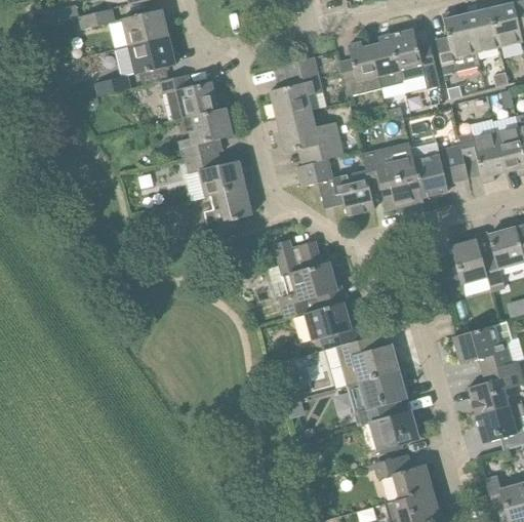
[(499,46),(523,41),(513,3),(502,6),(501,0),(489,3),(499,46)]
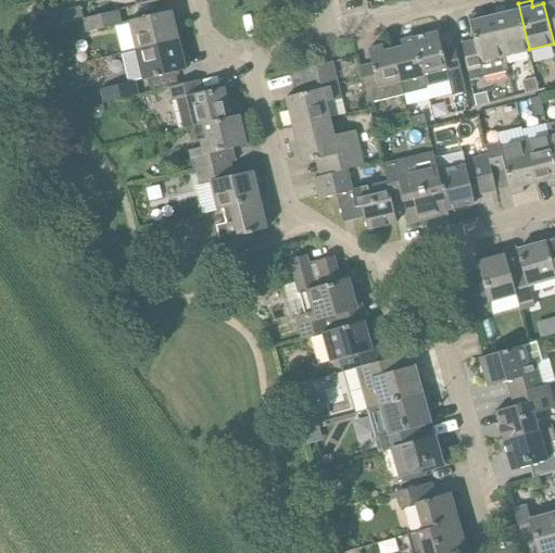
[(542,0),(543,3),(554,44),(554,36),(554,0),(542,0)]
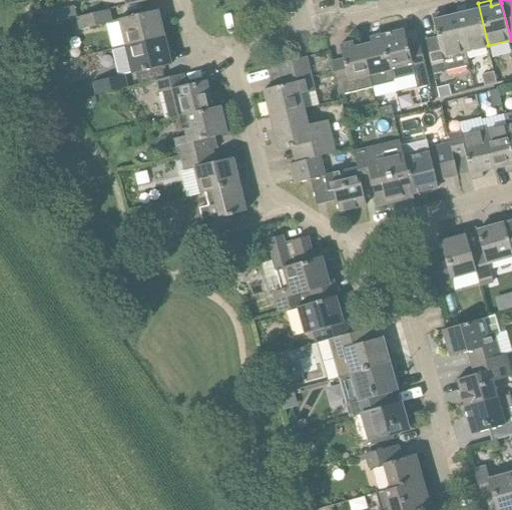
[(467,50),(488,45),(478,3),(467,6),(468,11),(457,14),(467,50)]
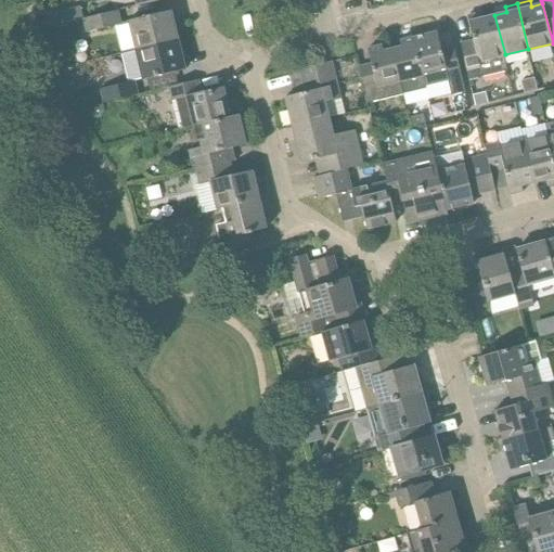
[(84,15),(81,4),(71,7),(74,18),(84,15)]
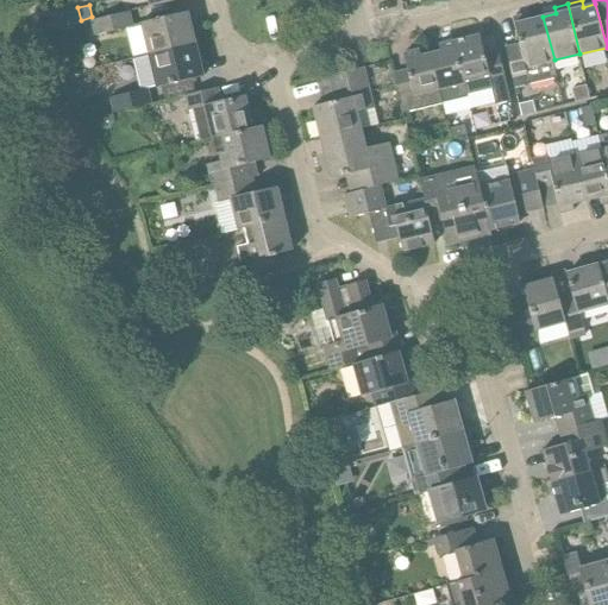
[(95,32),(135,23),(131,8),(92,17),(95,32)]
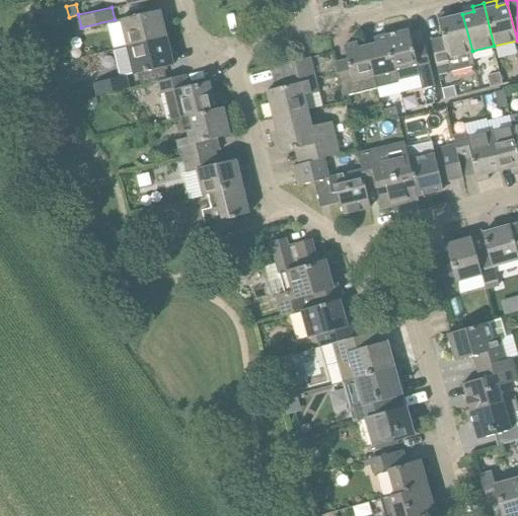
[(127,46),(166,37),(160,9),(121,18),(127,46)]
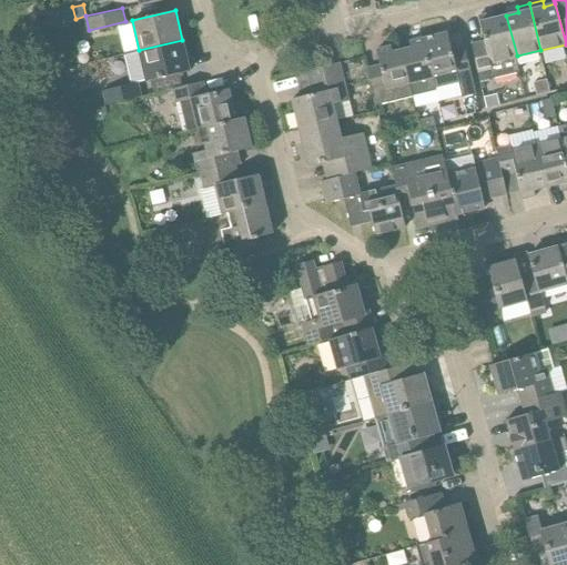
[(520,72),(517,56),(506,16),(494,18),(493,12),(479,16),(485,38),(472,41),(479,71),(482,81),(520,72)]
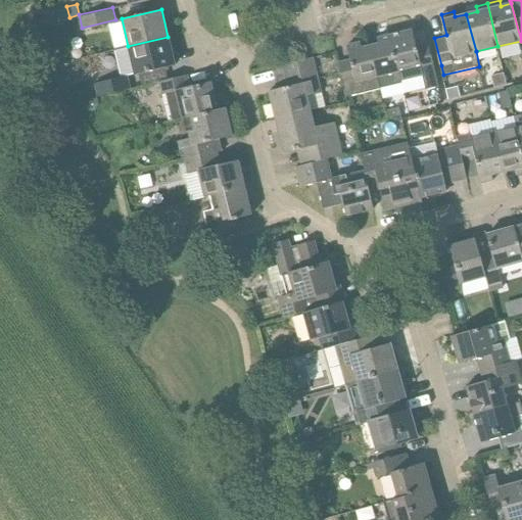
[(391,35),(400,69),(402,79),(436,71),(429,42),(416,45),(412,30),(391,35)]
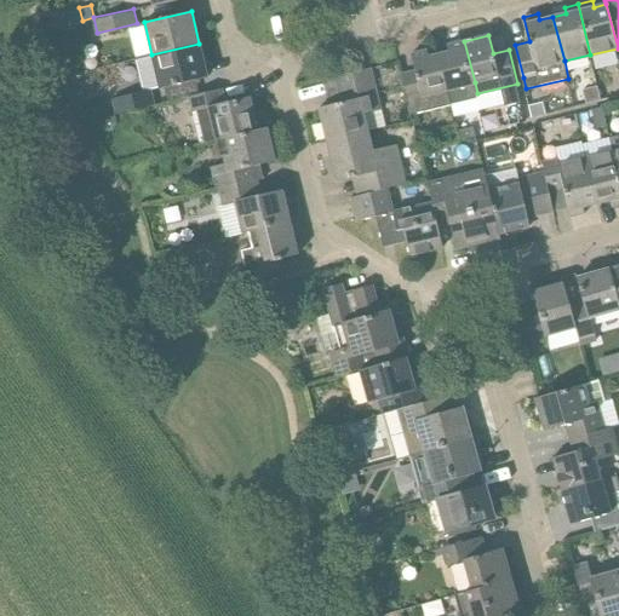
[(450,88),(475,82),(464,41),(447,45),(450,51),(440,53),(451,103),(452,102),(450,88)]
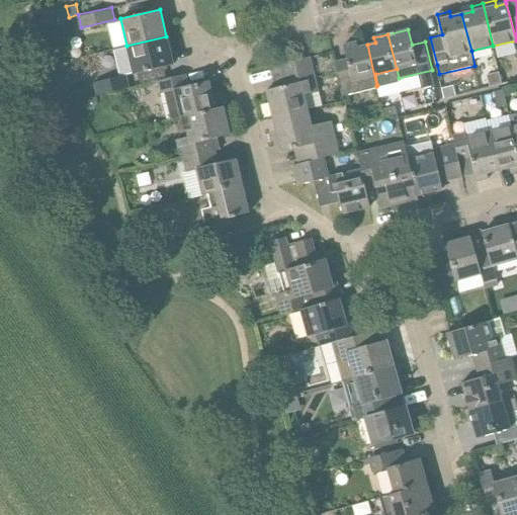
[(132,86),(128,75),(173,64),(166,36),(126,46),(116,49),(122,74),(94,80),(95,86),(97,93),(97,94),(132,86)]
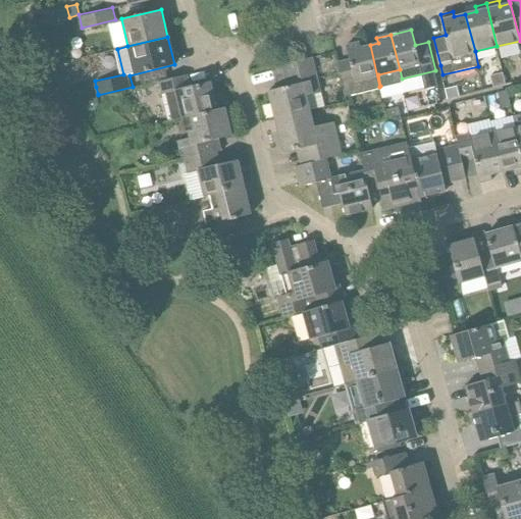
[(346,95),(379,87),(370,45),(361,47),(360,42),(347,45),(350,59),(337,62),(346,95)]
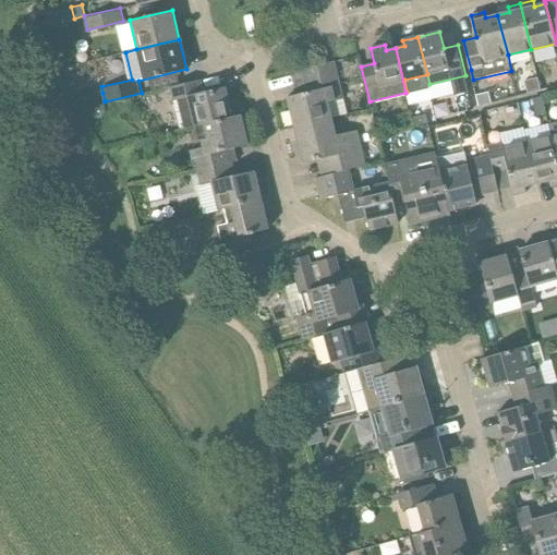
[(329,100),(341,98),(333,60),(302,68),(307,91),(287,96),(294,129),(335,119),(329,100)]
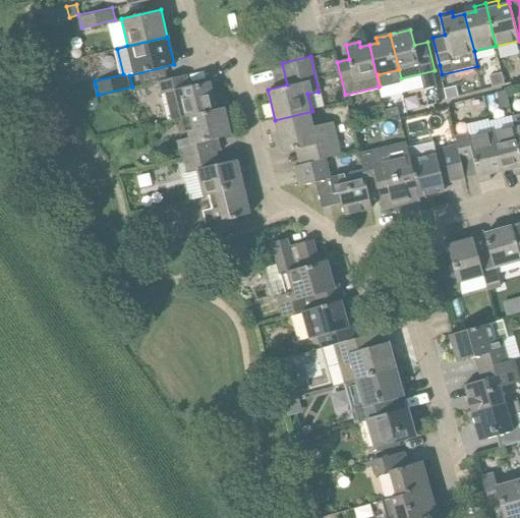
[(494,85),(506,82),(503,70),(490,73),(494,85)]
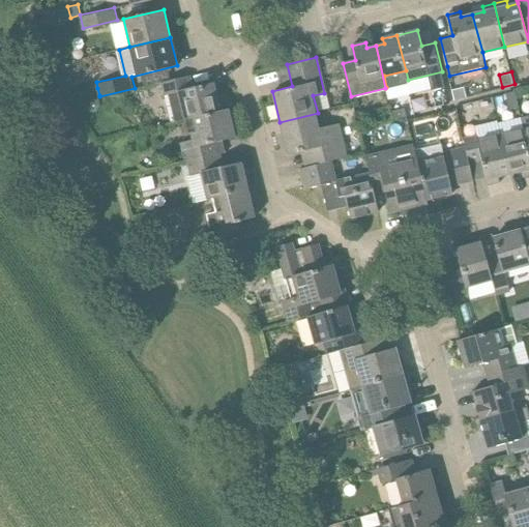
[(193,117),(219,110),(213,82),(193,87),(189,75),(162,82),(165,95),(166,94),(172,120),(184,117),(184,119),(193,117)]
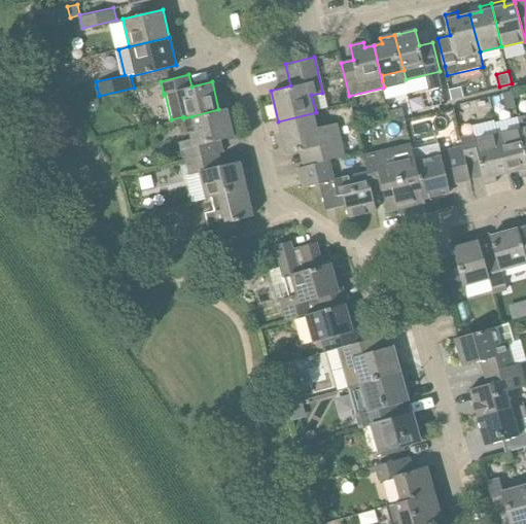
[(503,104),(516,101),(513,90),(501,93),(503,104)]
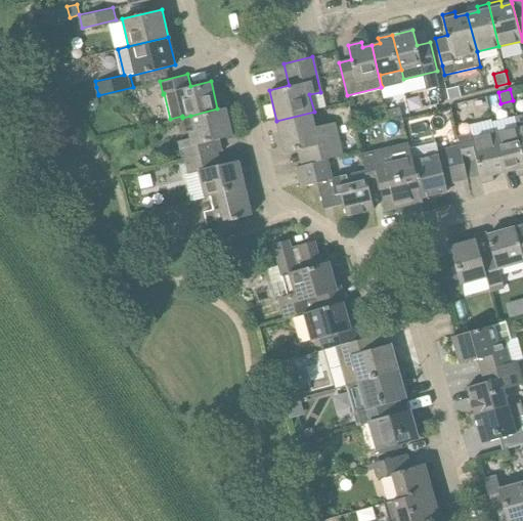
[(388,116),(402,113),(401,105),(387,109),(388,116)]
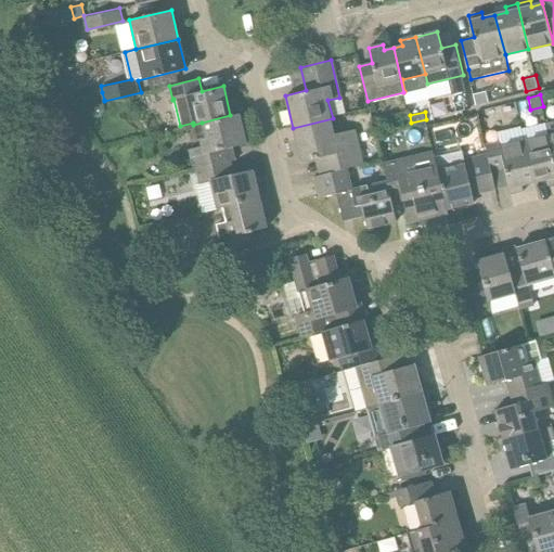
[(196,168),(230,159),(227,148),(246,143),(239,113),(230,115),(202,123),(205,138),(200,139),(202,145),(189,149),(194,169),(196,168)]
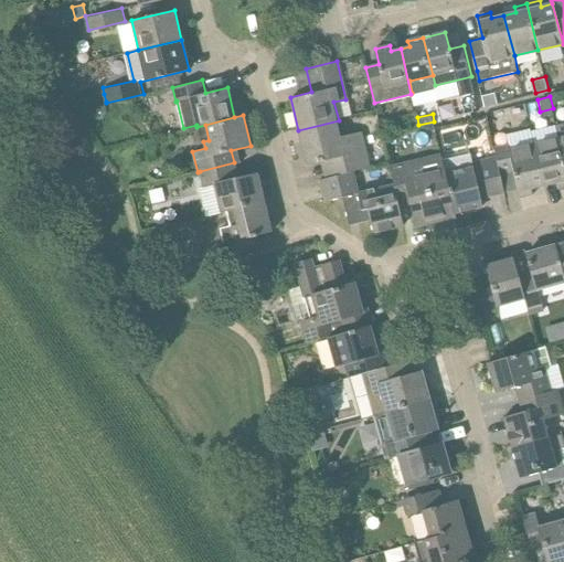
[(337,175),(355,170),(355,169),(372,165),(363,129),(342,135),(339,120),(298,130),(306,163),(332,157),(337,175)]
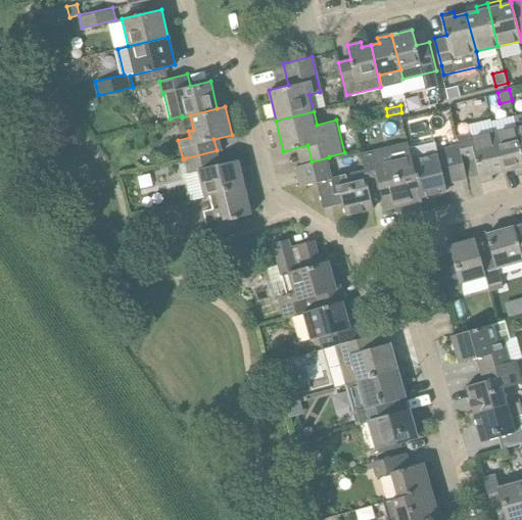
[(515,174),(521,172),(521,146),(517,126),(493,132),(503,172),(514,169),(515,174)]
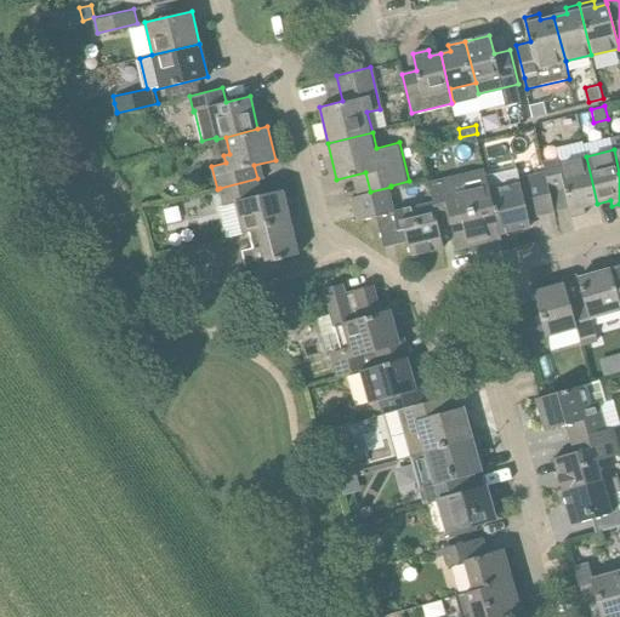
[(584,206),(597,204),(586,156),(562,161),(559,155),(544,159),(546,169),(521,175),(518,165),(516,166),(528,218),(553,212),(553,211),(569,207),(570,216),(585,212),(584,206)]
